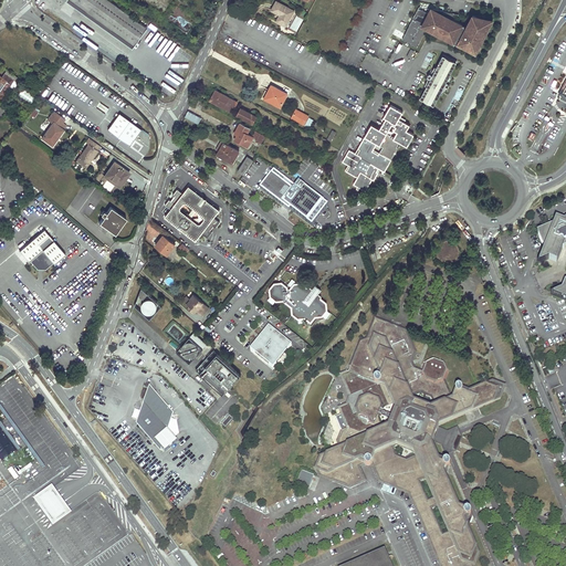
[(71,0),(135,45),(148,28),(108,0),(71,0)]
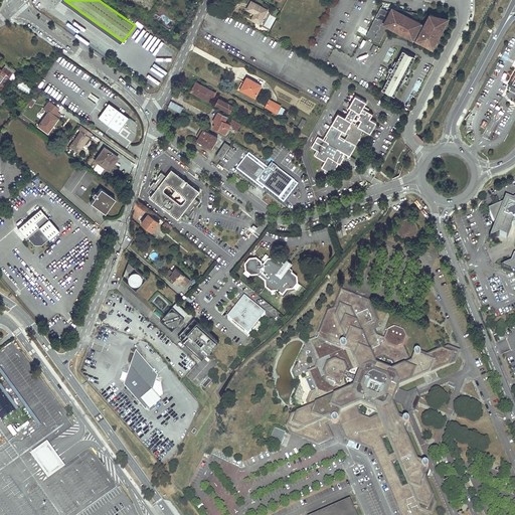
[(150,8),(140,0),(136,5),(147,12),(150,8)]
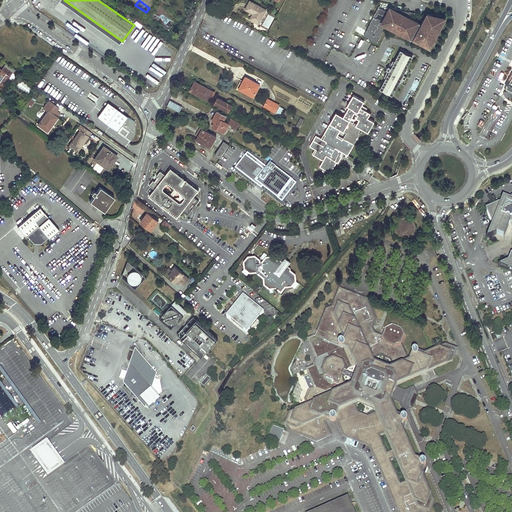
[(264,10),(250,2),(246,10),(252,13),(253,13),(254,15),(254,16),(253,15),(251,19),(255,21),(257,18),(261,20),(266,12),(263,11),(264,10)]
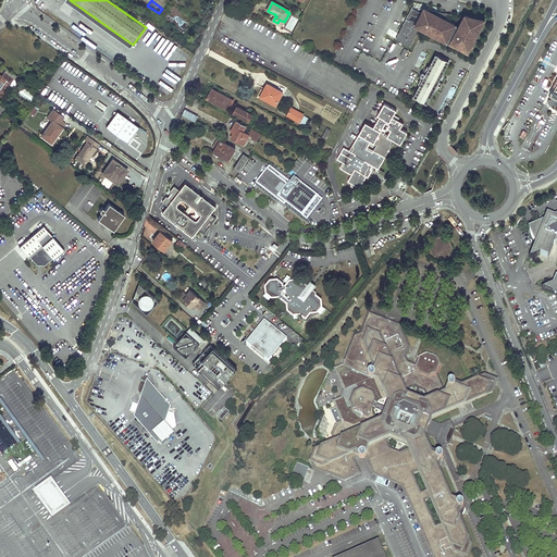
[(412,8),(396,38),(411,46),(420,27),(452,41),(459,46),(461,42),(470,47),(482,24),(485,19),(473,16),(472,19),(466,15),(459,26),(453,23),(446,19),(447,14),(446,12),(424,9),(422,13),(412,8)]
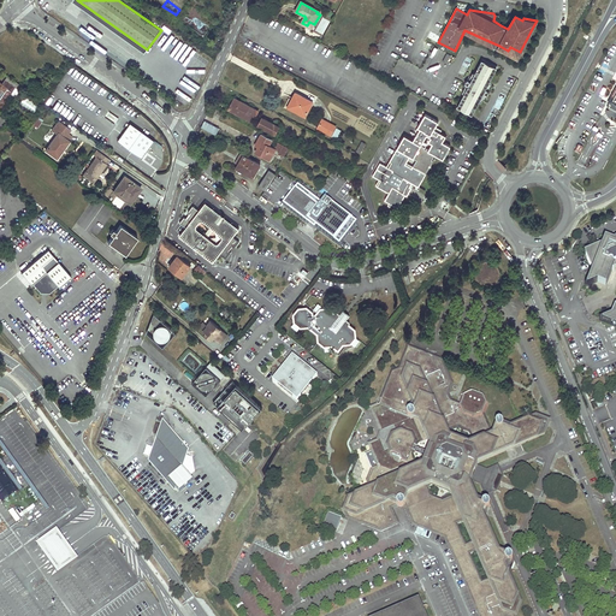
[(497,67),(484,60),(458,107),(472,113),(497,67)]
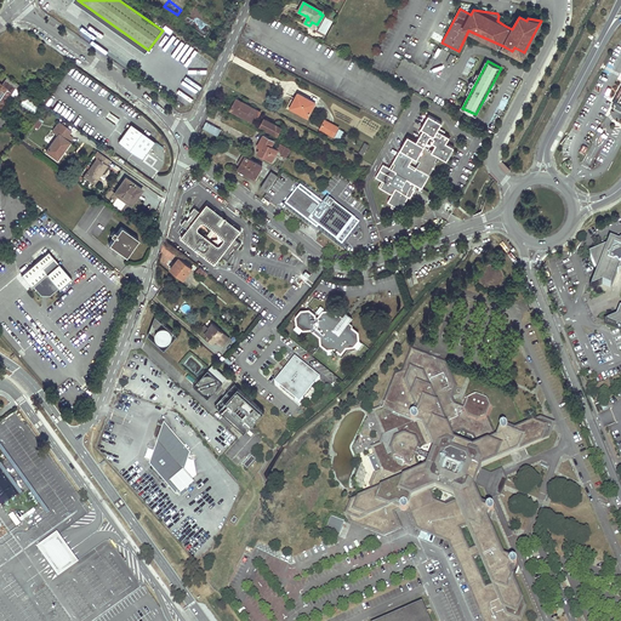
[(0,97),(4,93),(6,89),(12,92),(15,89),(5,81),(3,85),(0,83),(0,97)]
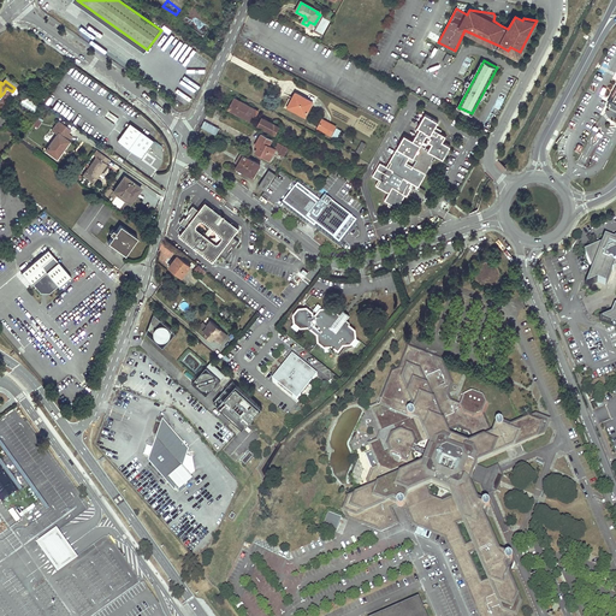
[(306,117),(313,102),(296,93),(289,105),(300,111),(298,113),(306,117)]
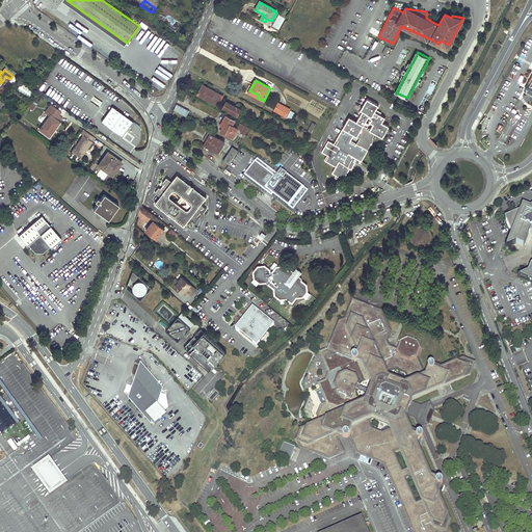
[(200,89),(197,94),(203,98),(203,97),(210,101),(218,105),(223,96),(215,91),(208,87),(209,87),(203,84),(200,89)]
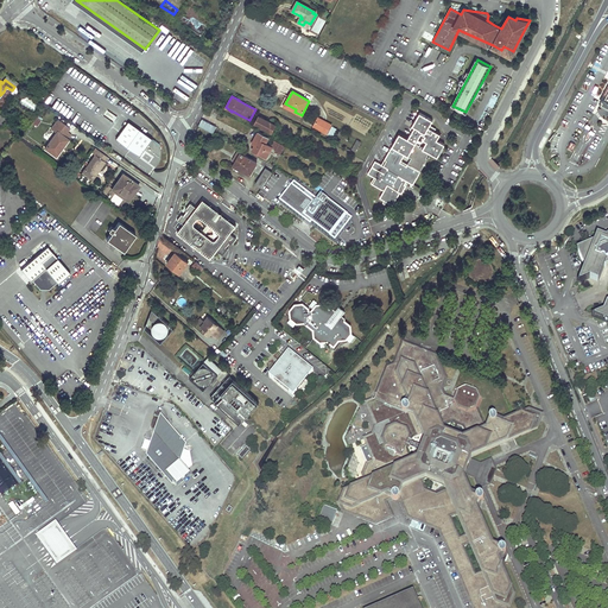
[(24,97),(20,103),(36,112),(39,105),(24,97)]
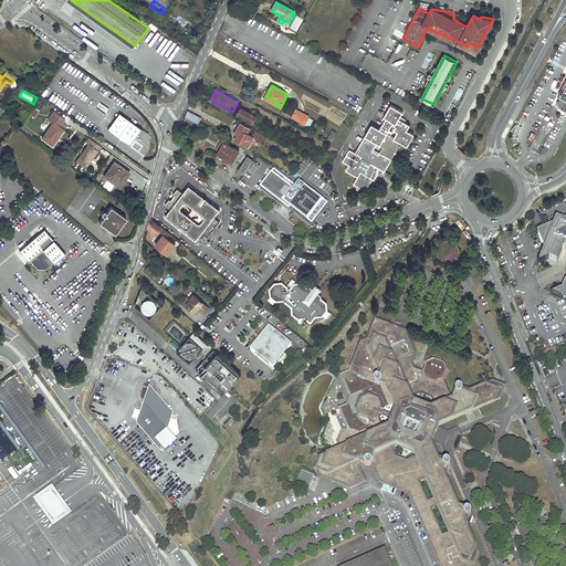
[(323,100),(305,91),(300,102),(310,107),(311,103),(320,107),(323,100)]
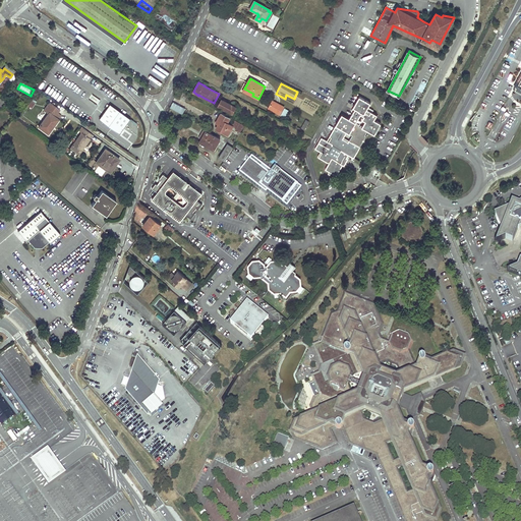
[(381,123),(374,119),(377,114),(367,109),(370,103),(359,97),(353,108),(355,109),(350,119),(342,114),(328,140),(322,137),(315,149),(323,153),(320,158),(330,164),(326,170),(337,176),(343,165),(341,163),(342,161),(343,162),(347,154),(349,155),(354,158),(369,131),(374,134),(381,123)]
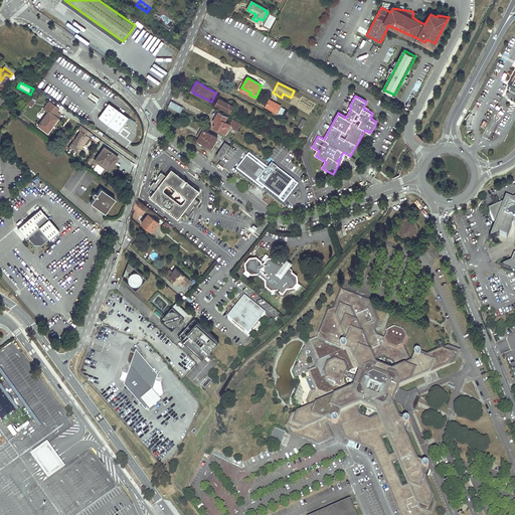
[(219,99),(215,105),(230,113),(234,107),(219,99)]
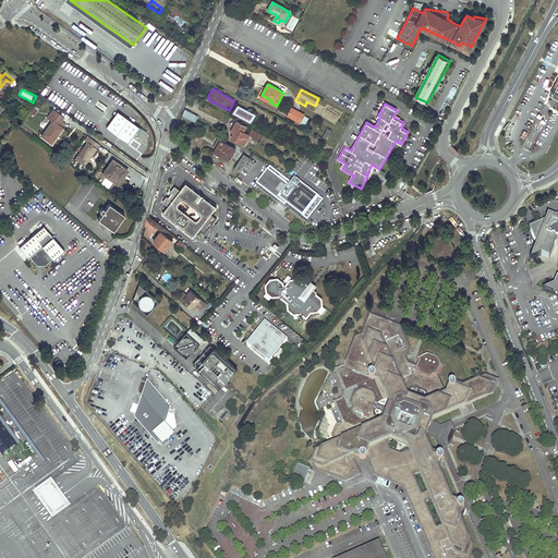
[(292,108),(288,116),(301,122),(305,114),(292,108)]
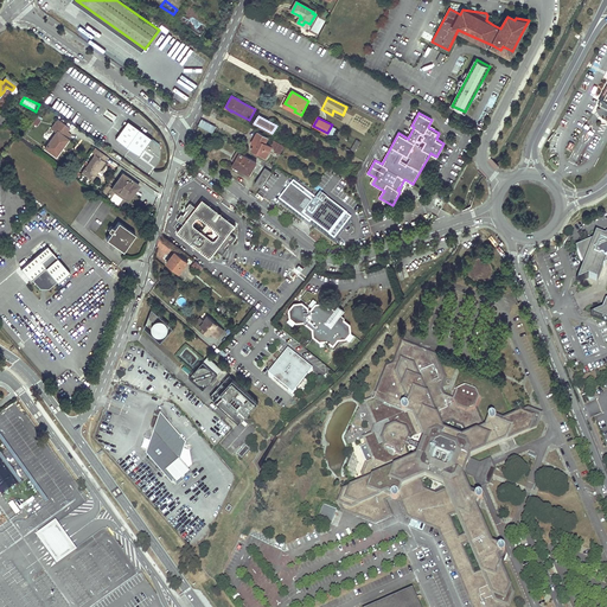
[(199,125),(212,132),(215,126),(203,119),(199,125)]
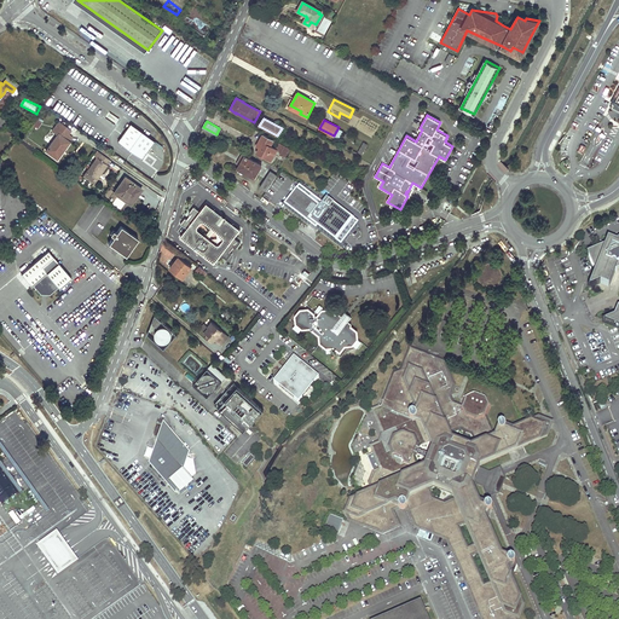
[(46,151),(57,158),(70,142),(69,142),(73,137),(69,134),(71,131),(59,122),(53,131),(58,134),(46,151)]
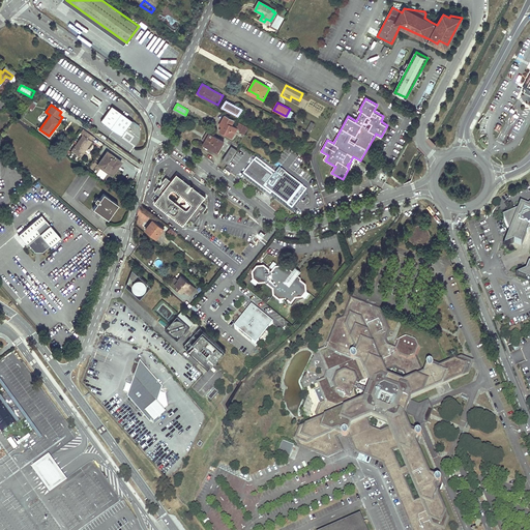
[(114,106),(102,121),(123,137),(127,130),(135,121),(114,106)]
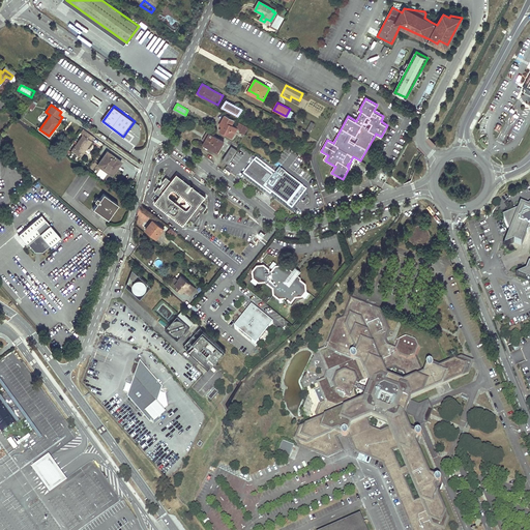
[(221,130),(232,137),(237,128),(241,130),(240,133),(244,135),(248,127),(225,115),(223,119),(224,120),(222,125),(223,126),(221,130)]
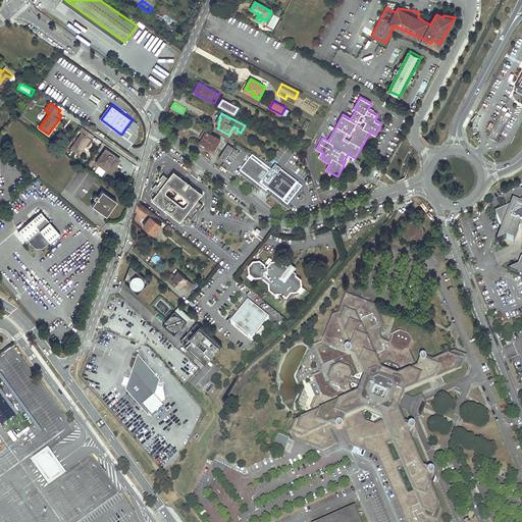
[(84,127),(82,126),(79,131),(82,133),(70,148),(75,151),(81,145),(84,147),(90,139),(90,138),(92,135),(84,127)]
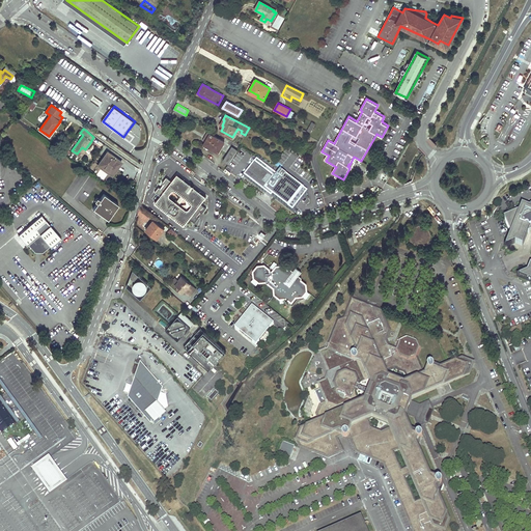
[(204,144),(219,152),(225,141),(207,132),(207,133),(210,135),(205,141),(204,144)]
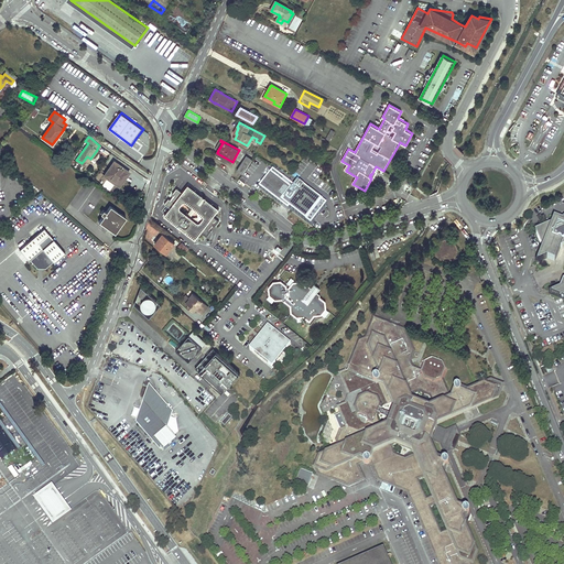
[(237,170),(243,173),(253,160),(247,155),(237,170)]
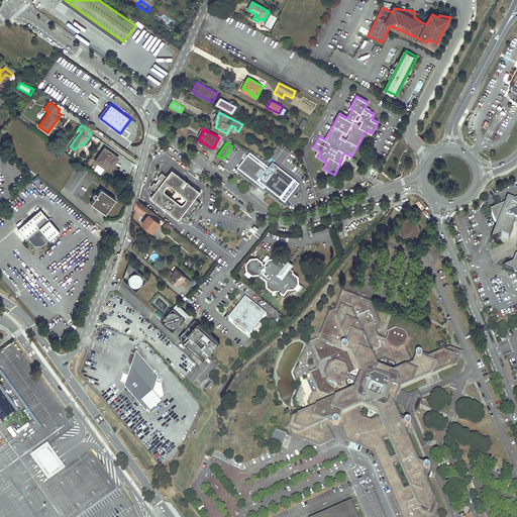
[(80,143),(75,149),(78,152),(83,145),(80,143)]
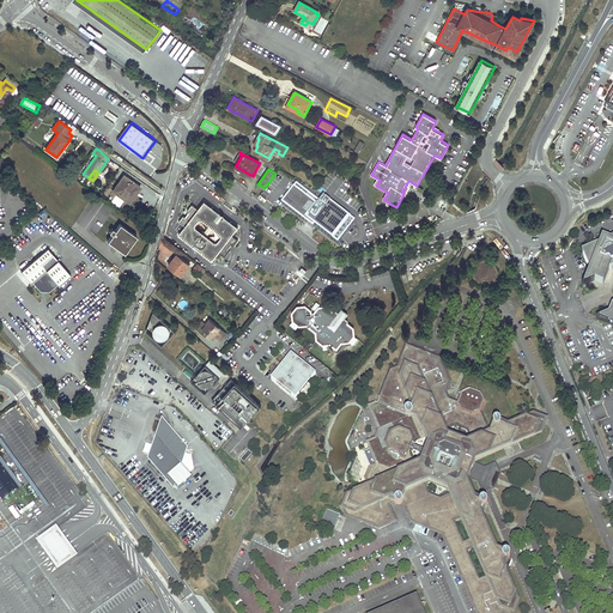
[(122,177),(115,188),(128,199),(134,189),(138,192),(141,187),(125,175),(122,177)]
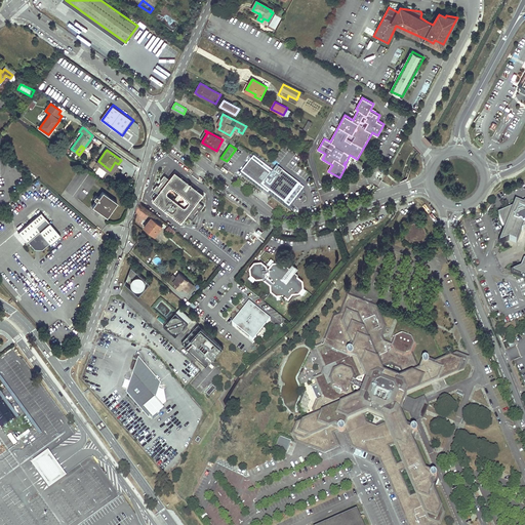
[(268,169),(251,157),(245,166),(239,174),(288,210),(289,209),(294,201),(300,194),(303,191),(300,189),(275,169),(272,172),(268,169)]
